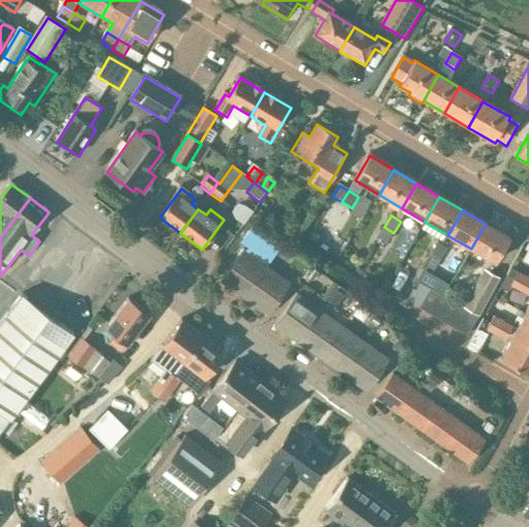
[(486,224),(471,249),(495,263),(509,238),(486,224)]
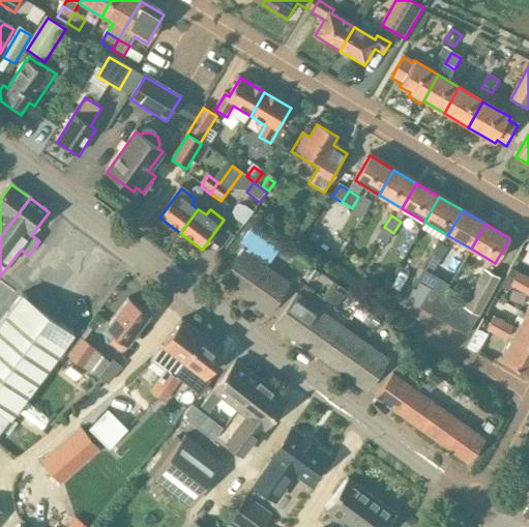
[(393,233),(384,227),(378,238),(387,244),(393,233)]
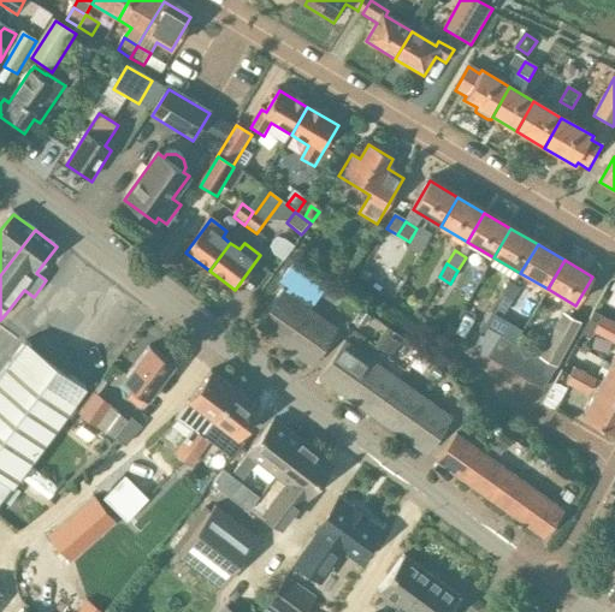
[(294,271),(287,283),(300,291),(307,280),(294,271)]
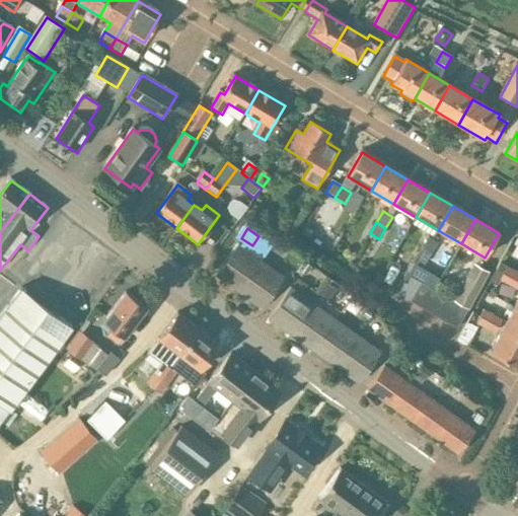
[(261,235),(253,246),(267,255),(274,245),(261,235)]
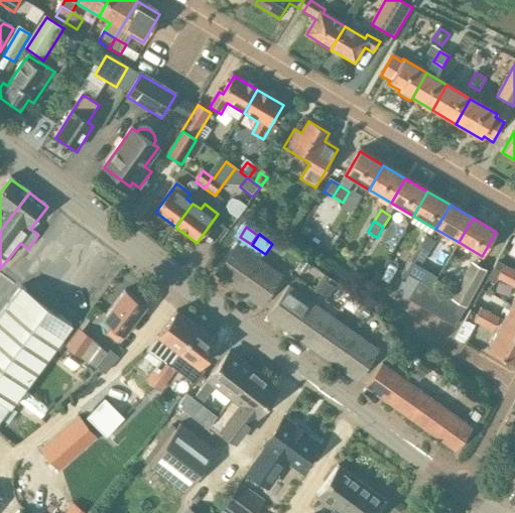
[(425,238),(419,248),(429,253),(435,243),(425,238)]
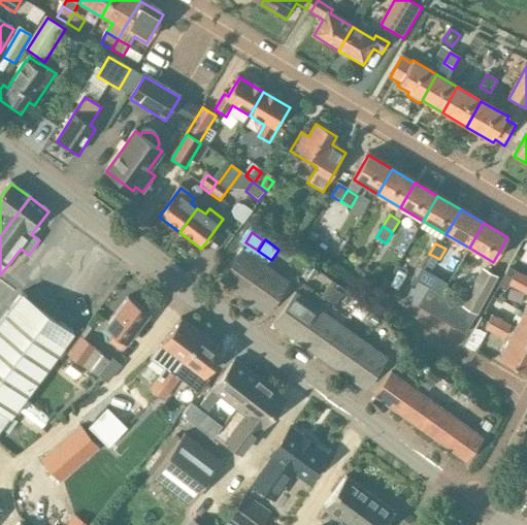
[(243,299),(266,267),(242,251),(220,283),(243,299)]
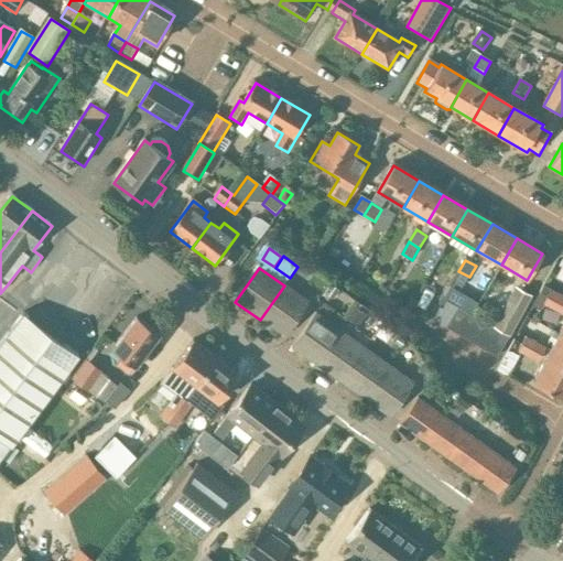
[(469,277),(458,271),(452,283),(463,289),(469,277)]
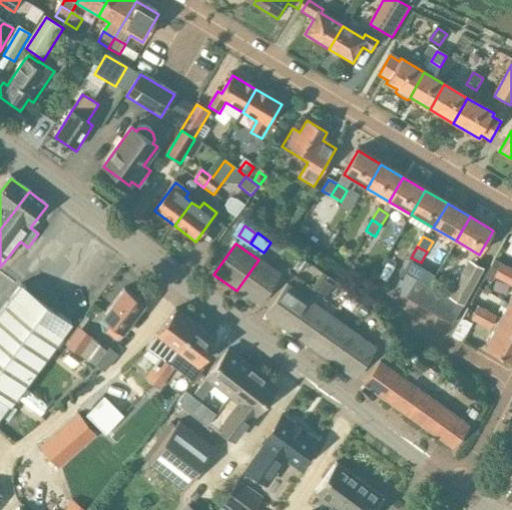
[(281,276),(259,260),(236,291),(259,307),(281,276)]
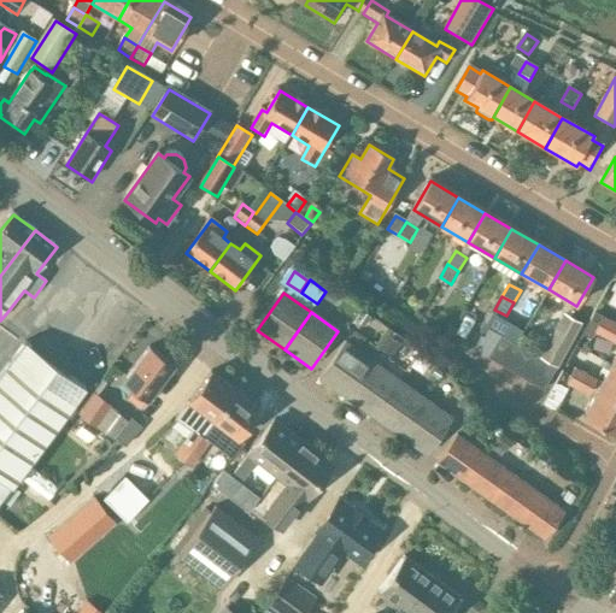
[(363,314),(356,323),(365,330),(371,322),(363,314)]
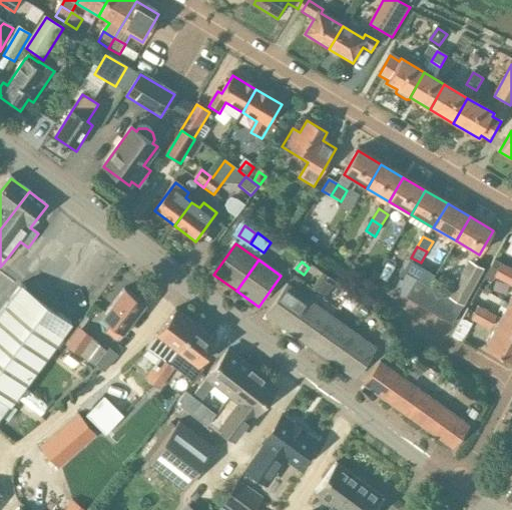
[(495,262),(491,270),(497,273),(501,266),(495,262)]
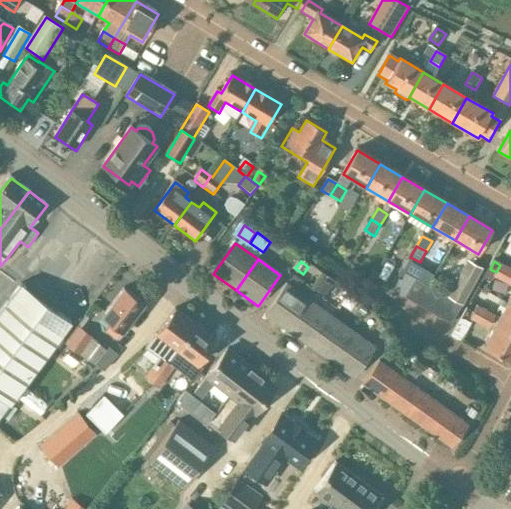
[(501,282),(508,269),(500,265),(496,272),(493,278),(501,282)]
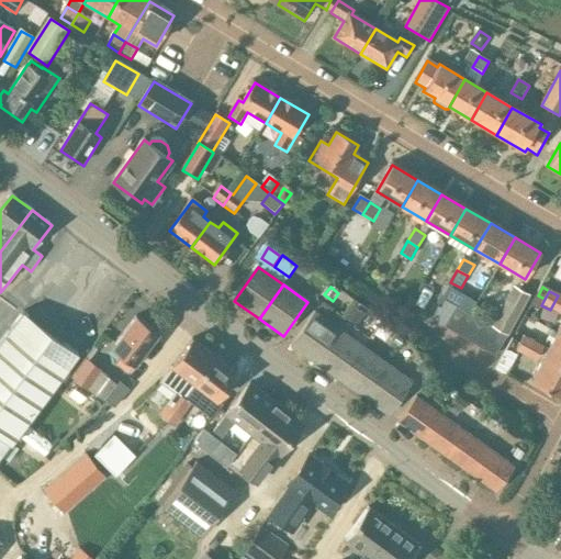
[(560,297),(558,295),(550,310),(560,315),(560,297)]
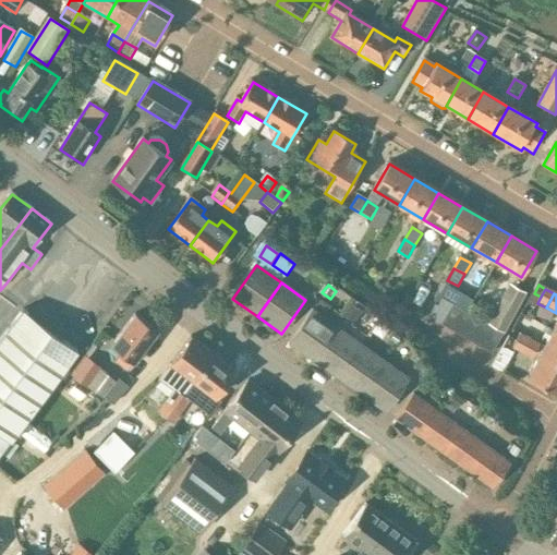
[(465,313),(472,302),(463,297),(457,309),(465,313)]
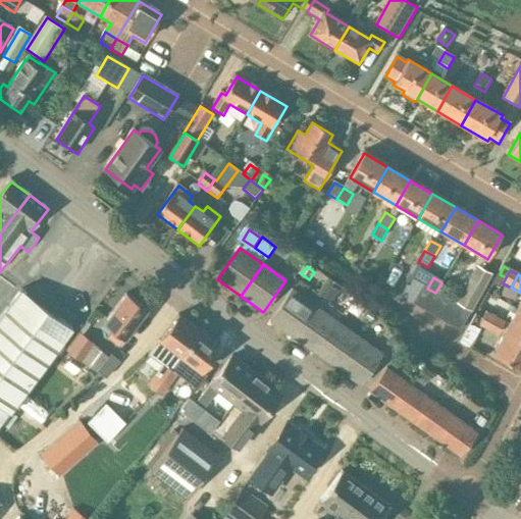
[(413,305),(424,286),(414,280),(410,287),(407,284),(400,298),(413,305)]
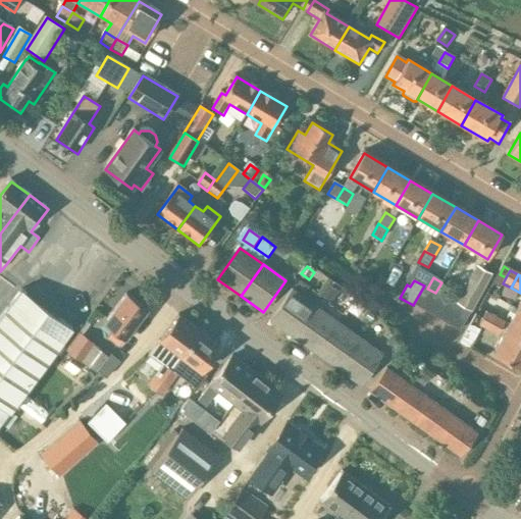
[(469,282),(457,305),(471,314),(483,290),(469,282)]
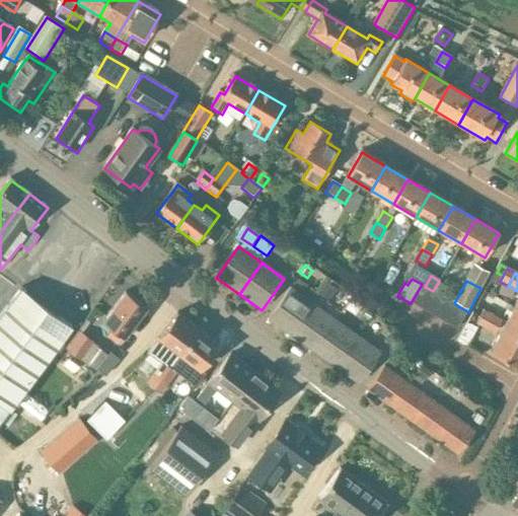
[(457,330),(468,312),(454,303),(425,287),(422,284),(411,303),(457,330)]
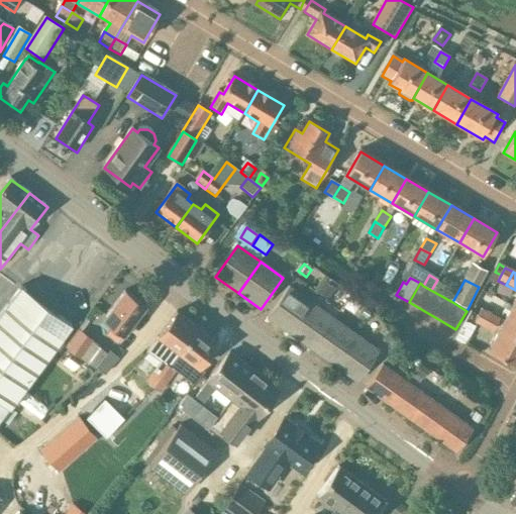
[(319,296),(328,302),(336,290),(327,284),(319,296)]
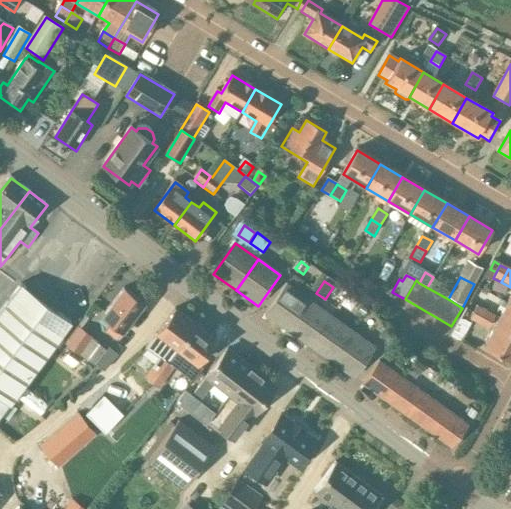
[(0,314),(0,398),(9,405),(10,406),(72,324),(22,286),(0,314)]
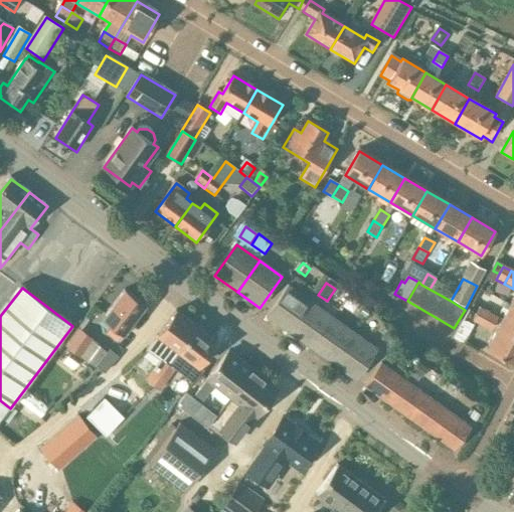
[(289,334),(311,304),(289,288),(267,318),(289,334)]
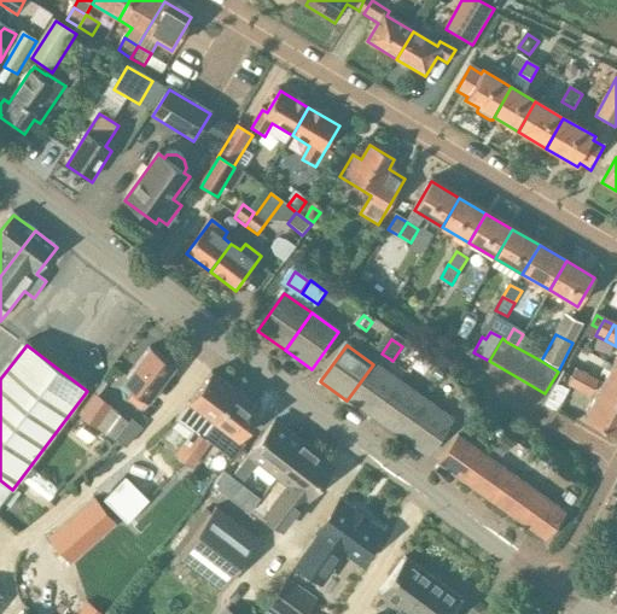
[(175,368),(150,350),(124,384),(134,391),(127,401),(143,411),(175,368)]
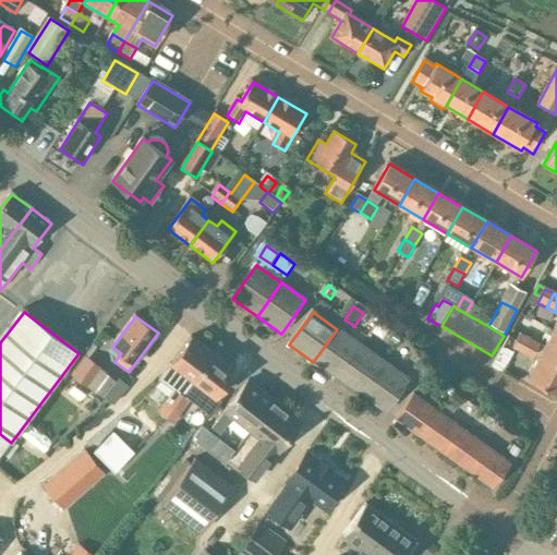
[(337,379),(361,346),(337,329),(313,362),(337,379)]
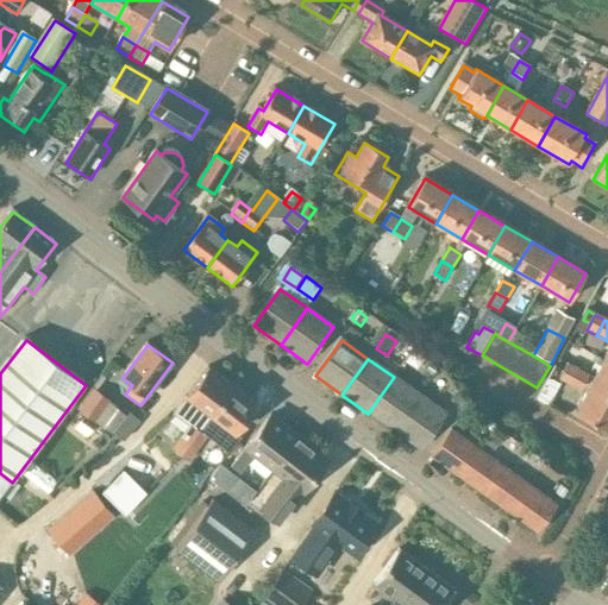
[(607,365),(603,364),(590,388),(607,397),(607,365)]
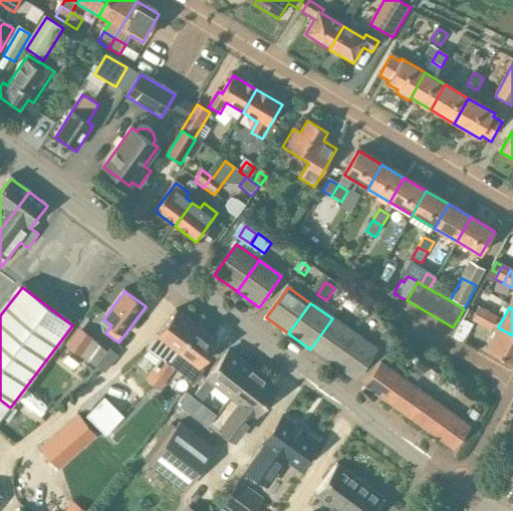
[(482,326),(489,313),(479,308),(472,321),(482,326)]
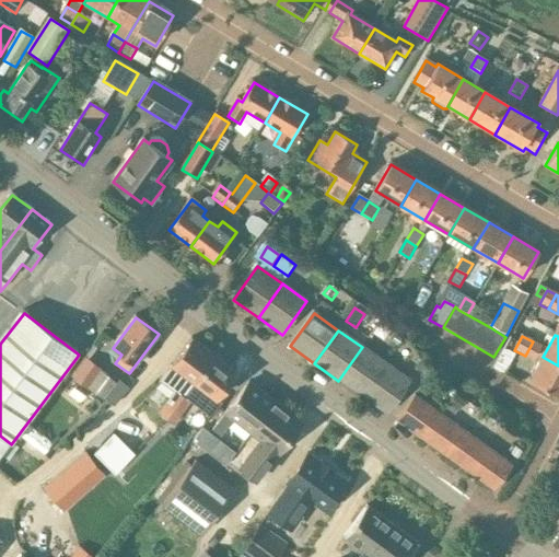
[(174,409),(213,356),(191,340),(172,367),(171,366),(159,381),(173,393),(158,414),(175,426),(183,416),(174,409)]
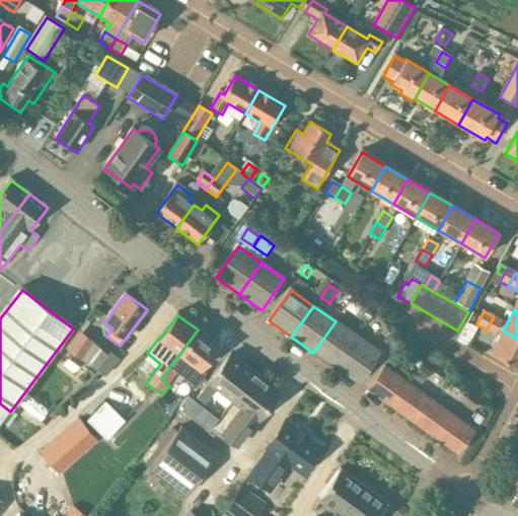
[(494,316),(487,329),(496,335),(503,320),(494,316)]
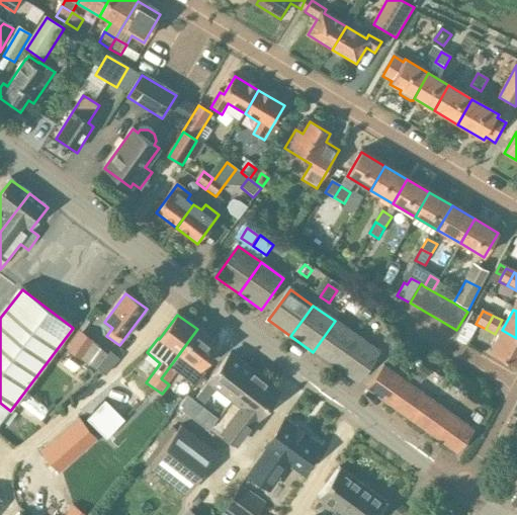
[(335,367),(357,337),(335,321),(313,352),(335,367)]
